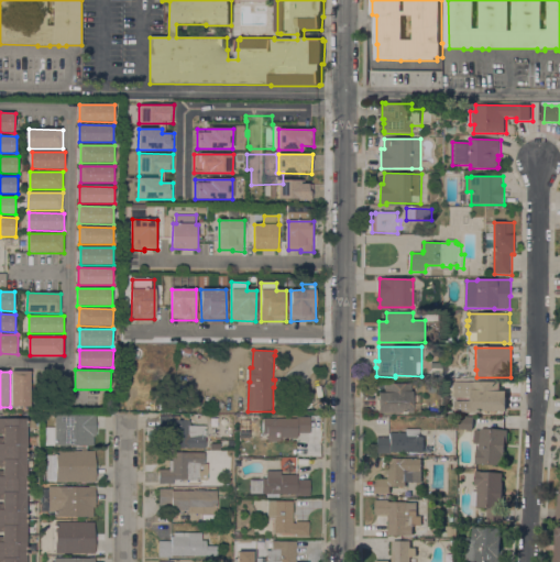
[(32,372),(32,407),(13,407),(13,372),(32,372)]
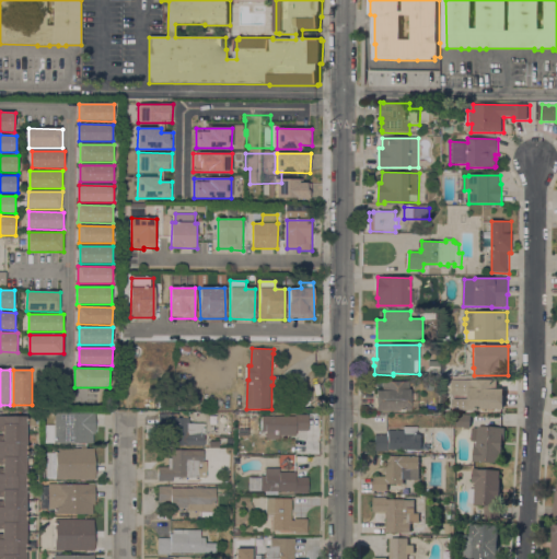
[(473,380),(500,381),(499,389),(507,389),(507,409),(475,409),(475,410),(455,410),(455,399),(472,399),(472,395),(452,395),(452,380),(473,381),(473,380)]
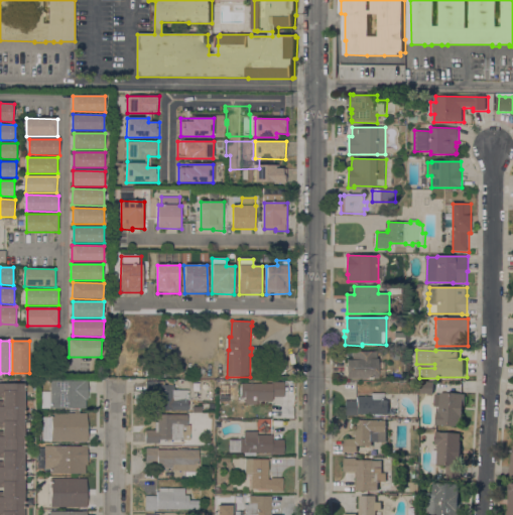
[(347,379),(348,361),(354,361),(354,352),(378,352),(378,359),(379,359),(379,363),(387,363),(386,378),(379,378),(379,379),(347,379)]
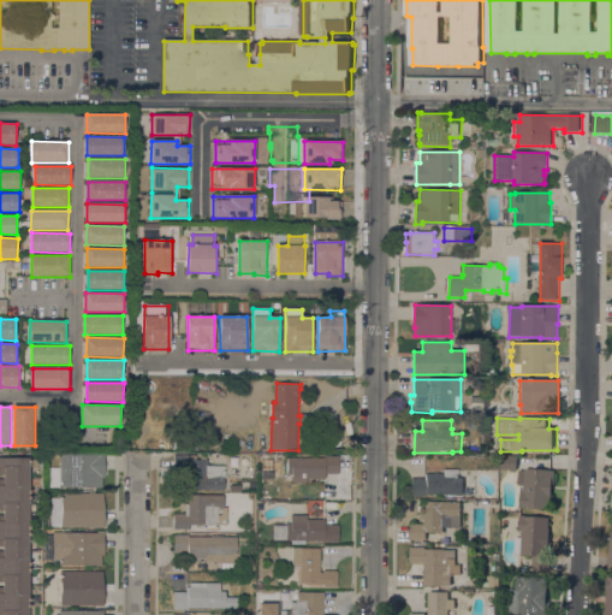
[(63,455),(107,455),(107,478),(105,478),(105,488),(63,488),(63,489),(53,489),(53,468),(63,468),(63,455)]
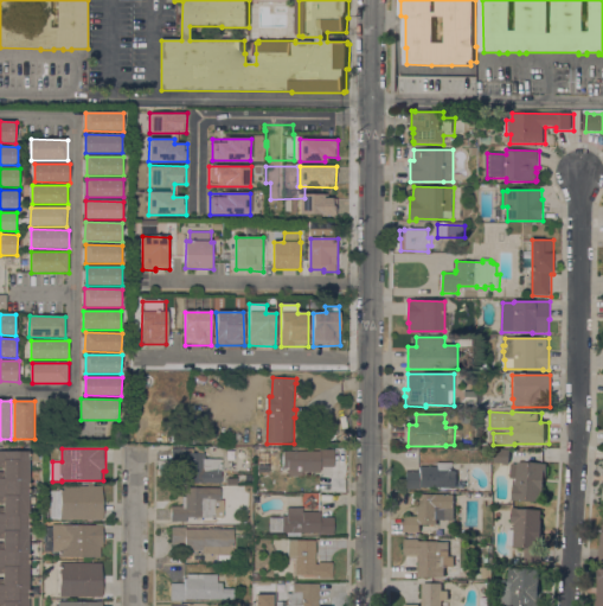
[(190,450),(190,454),(206,454),(206,460),(213,460),(213,458),(217,458),(217,460),(224,460),(224,472),(223,472),(223,483),(187,483),(187,474),(185,474),(185,465),(173,465),(173,448),(190,450)]
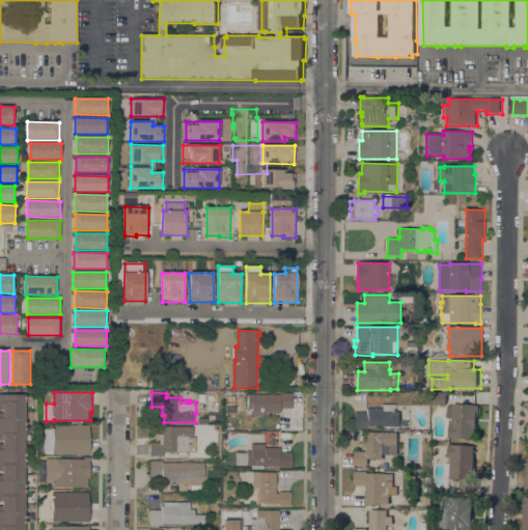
[(249,395),(282,395),(282,393),(295,393),(295,409),(282,409),(282,413),(280,413),(280,417),(253,417),(254,410),(249,410),(249,395)]
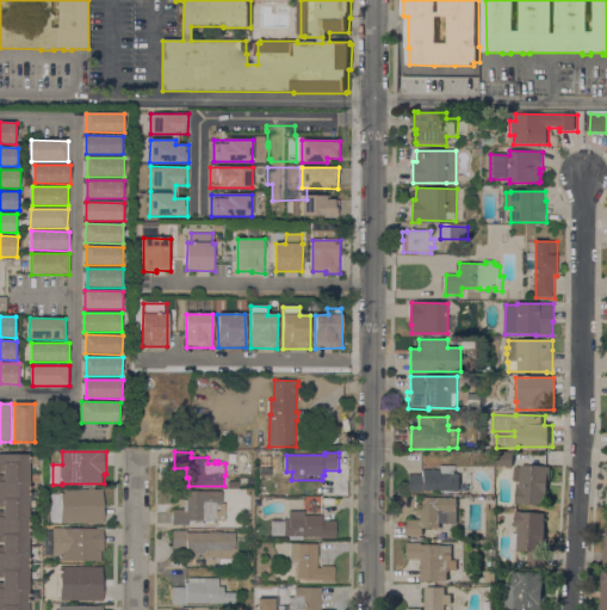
[(500,454),(515,455),(515,468),(500,467),(500,454)]
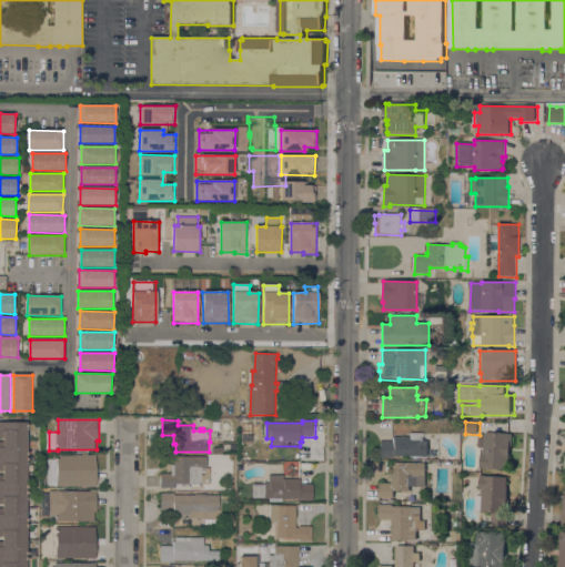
[(0,423),(30,423),(29,465),(36,465),(36,473),(29,473),(29,566),(0,566),(0,542),(4,542),(4,537),(0,537),(0,508),(4,508),(4,504),(0,504),(0,475),(4,475),(4,471),(0,471),(0,442),(6,442),(6,438),(0,438),(0,423)]
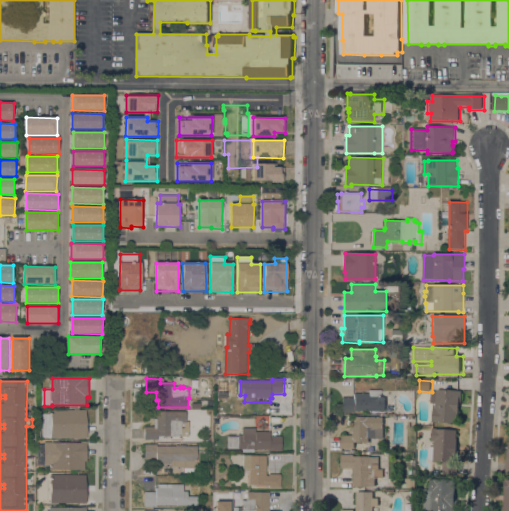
[(463,404),(462,403),(461,414),(460,414),(459,423),(439,422),(439,423),(434,422),(435,409),(437,409),(438,404),(433,404),(434,391),(439,392),(439,390),(464,392),(463,404)]
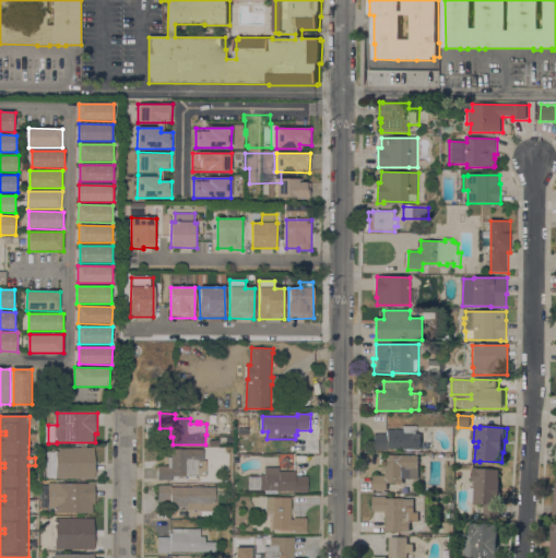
[(389,449),(389,451),(376,451),(376,435),(388,435),(388,430),(405,430),(405,427),(418,427),(418,435),(423,435),(423,450),(389,449)]
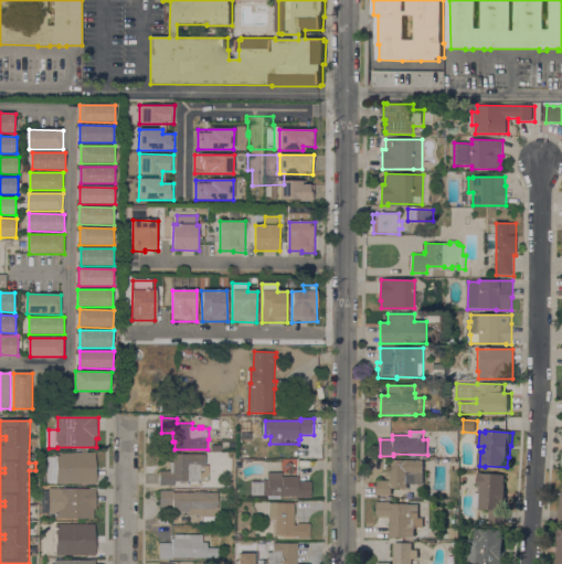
[(97,453),(97,466),(98,466),(98,485),(59,483),(60,453),(97,453)]
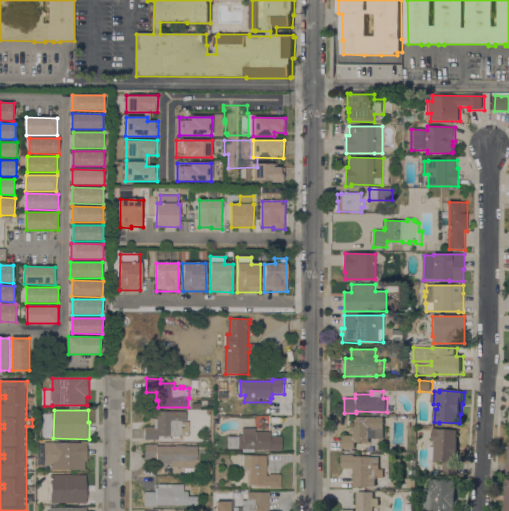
[(158,412),(188,412),(188,422),(190,422),(190,437),(167,437),(167,438),(165,438),(165,437),(162,437),(162,438),(160,438),(160,436),(159,436),(159,441),(146,441),(146,427),(155,427),(155,419),(158,419),(158,412)]
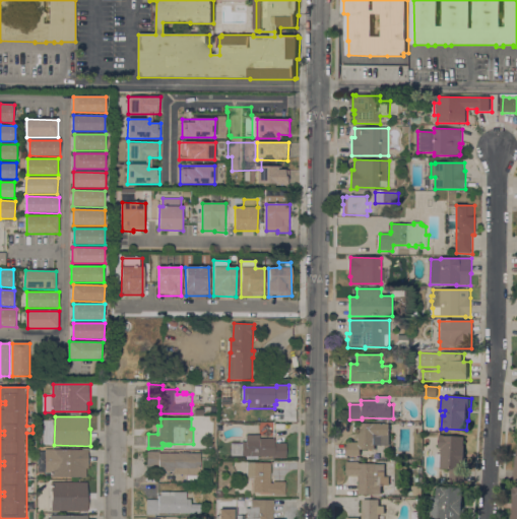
[(391,425),(391,446),(377,446),(377,450),(362,450),(362,456),(348,456),(348,443),(361,443),(361,439),(358,439),(358,433),(361,433),(361,424),(391,425)]
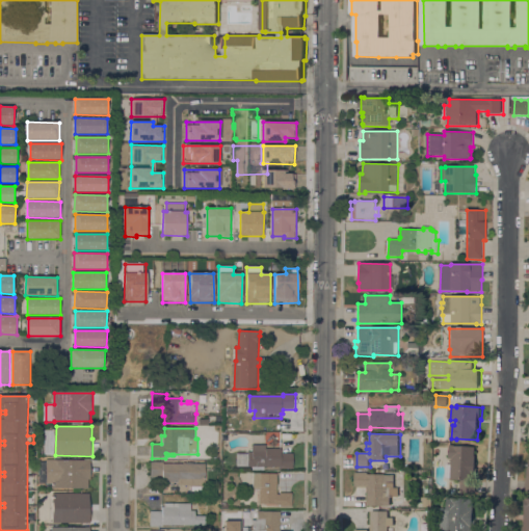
[(267,445),(267,449),(283,449),(283,453),(294,453),(294,470),(282,469),(282,468),(265,468),(265,471),(254,471),(254,467),(238,467),(238,454),(249,454),(249,452),(254,452),(254,445),(267,445)]
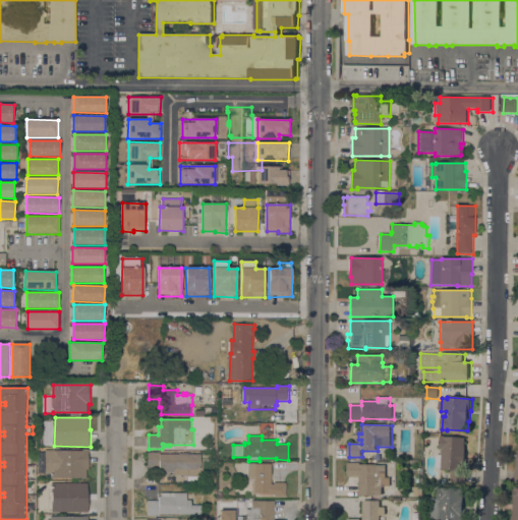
[(442,437),(467,438),(467,449),(468,449),(467,459),(469,459),(468,483),(452,482),(453,470),(443,469),(443,468),(438,468),(439,455),(444,455),(444,450),(442,450),(442,437)]
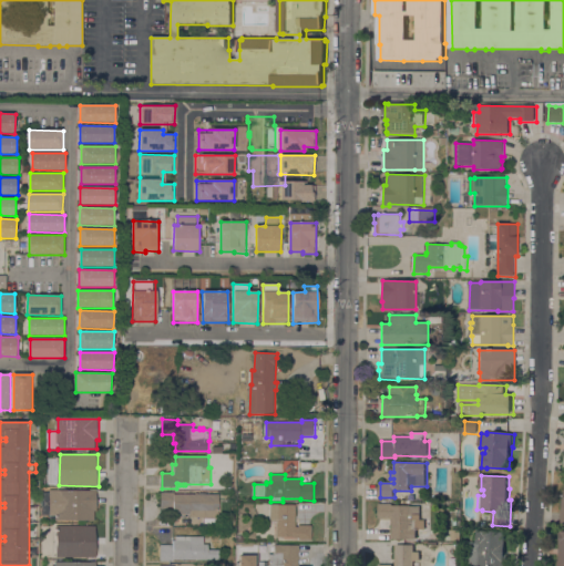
[(51,491),(98,491),(98,511),(95,512),(95,521),(58,521),(58,520),(51,520),(51,516),(44,516),(44,493),(51,493),(51,491)]
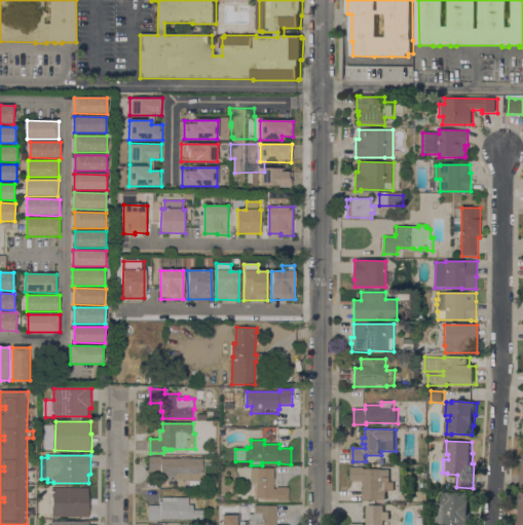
[(204,459),(204,487),(189,487),(189,481),(178,481),(178,477),(162,477),(162,473),(150,473),(150,457),(162,457),(162,458),(186,458),(186,457),(192,457),(192,459),(204,459)]
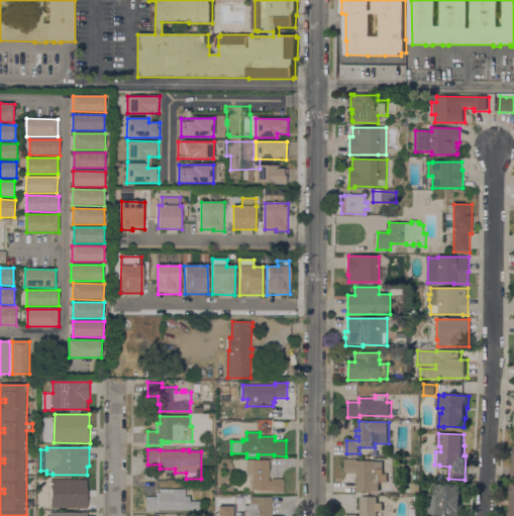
[(360,459),(360,461),(376,461),(394,461),(394,475),(393,475),(393,484),(381,484),(381,492),(358,492),(358,476),(346,476),(346,459),(360,459)]
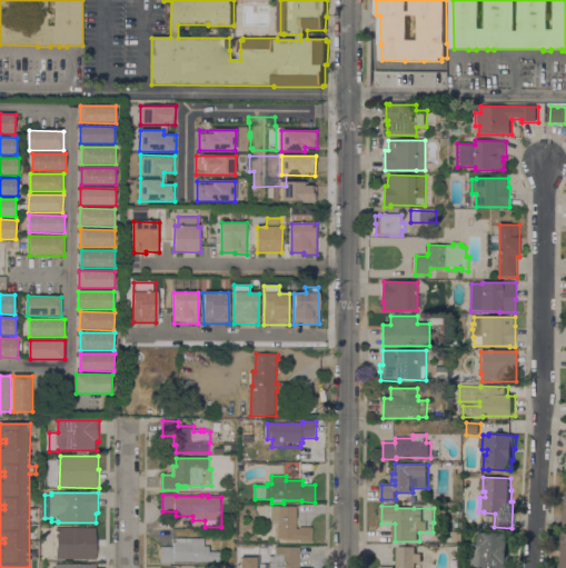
[(298,507),(298,529),(301,529),(301,528),(315,528),(314,542),(301,542),(301,541),(296,541),(296,540),(278,539),(279,525),(271,525),(272,507),(298,507)]
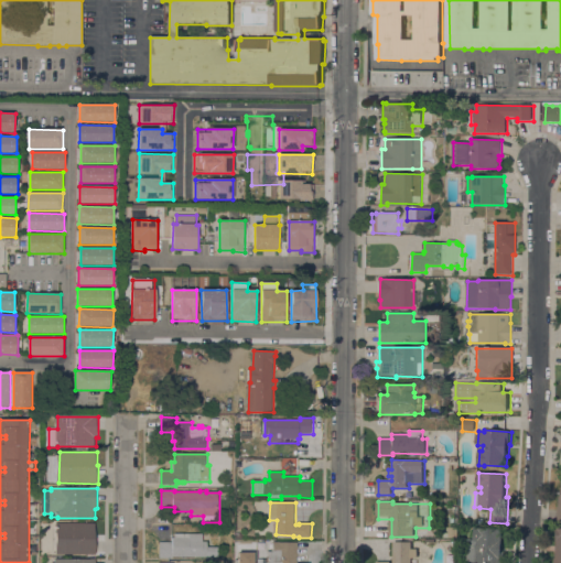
[(97,523),(97,555),(57,554),(57,523),(97,523)]
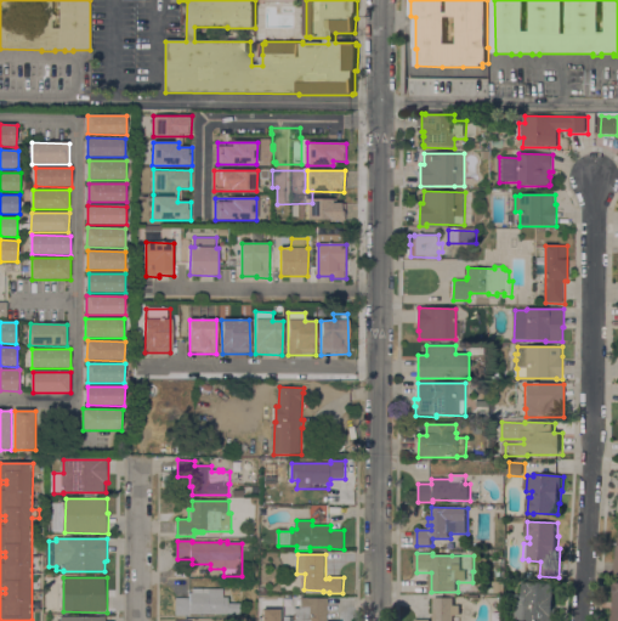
[(506,582),(506,594),(497,594),(497,593),(488,593),(488,588),(497,588),(497,582),(506,582)]
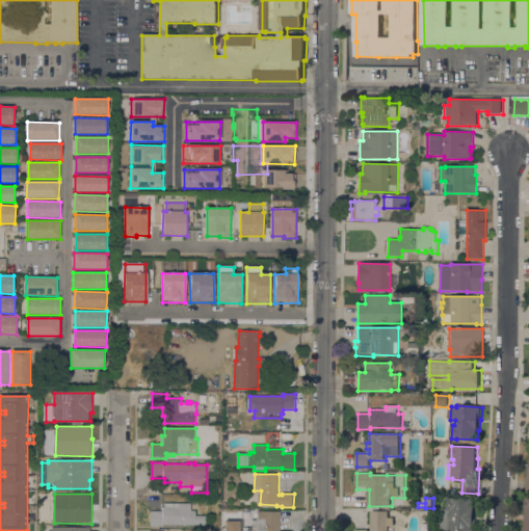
[(442,530),(443,509),(448,509),(449,506),(448,506),(448,501),(449,501),(449,498),(455,498),(455,499),(475,500),(474,521),(476,521),(475,530),(442,530)]
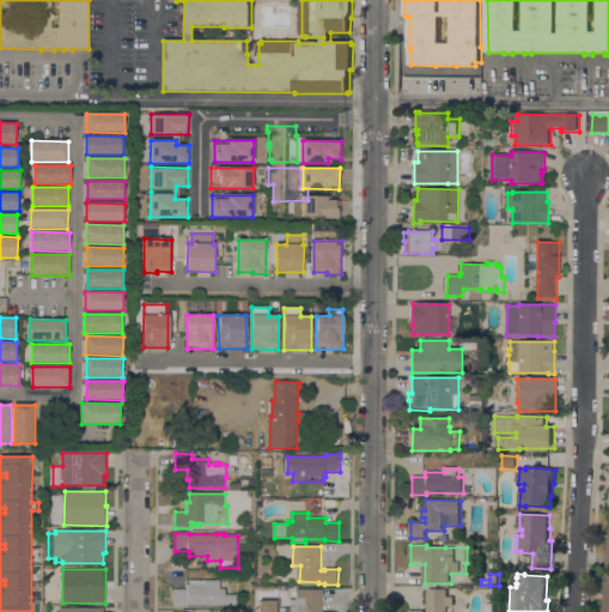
[(238,606),(213,606),(213,607),(203,607),(203,606),(189,605),(189,607),(175,607),(175,589),(188,589),(188,585),(192,585),(192,581),(221,581),(221,589),(226,589),(226,595),(238,595),(238,606)]
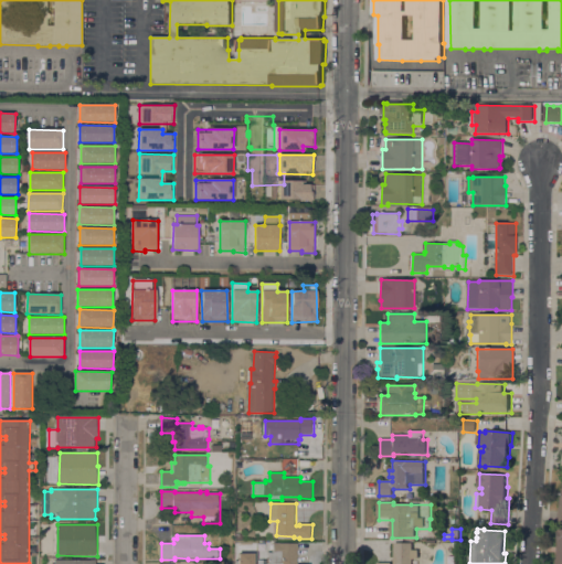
[(299,544),(299,563),(269,563),(271,553),(275,553),(275,543),(299,544)]
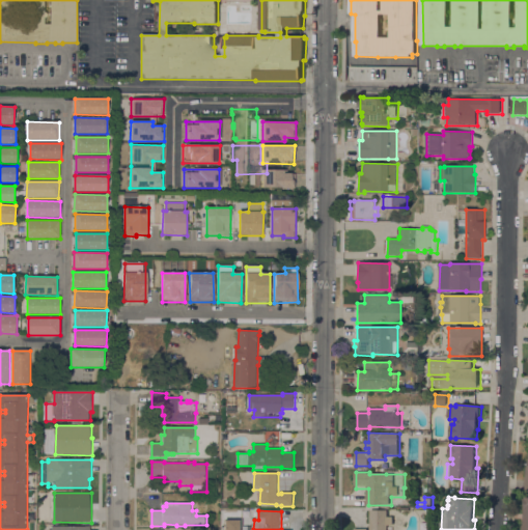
[(389,510),(389,518),(395,518),(394,526),(389,526),(389,529),(356,529),(369,529),(371,529),(371,510),(389,510)]
